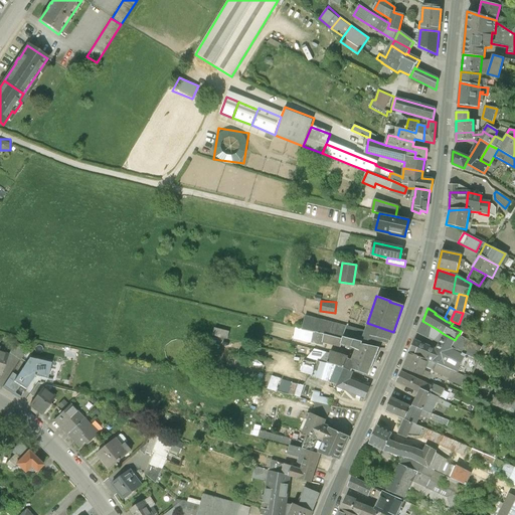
[(472,316),(463,313),(459,324),(466,329),(472,316)]
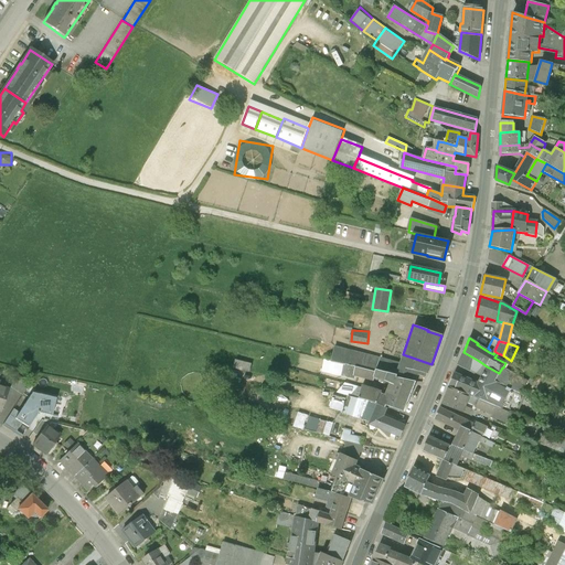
[(403,354),(400,363),(381,359),(336,348),(332,362),(356,368),(376,373),(377,371),(397,375),(396,379),(417,382),(419,375),(427,377),(432,364),(403,354)]
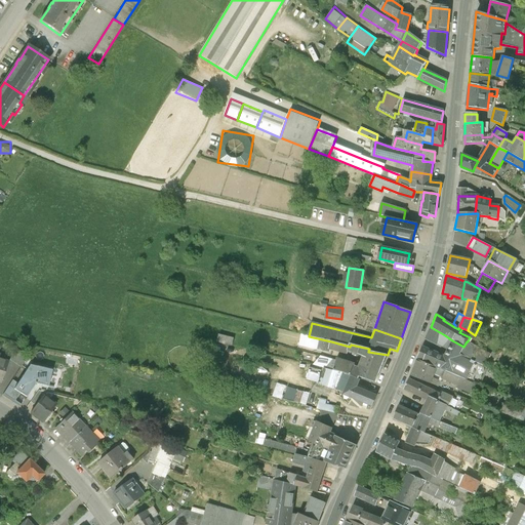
[(445,335),(431,327),(426,339),(439,346),(445,335)]
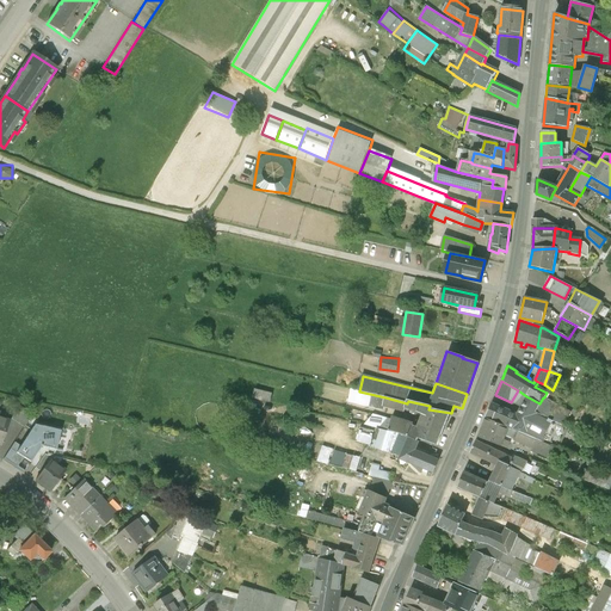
[(386,397),(359,392),(352,390),(349,403),(382,411),(383,407),(386,397)]
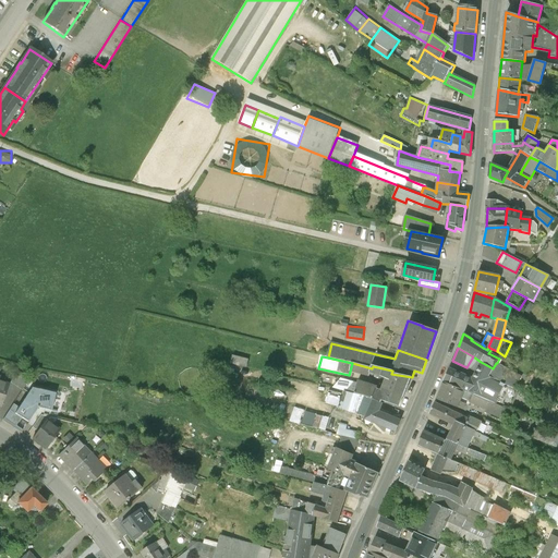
[(493,368),(481,362),(472,379),(449,370),(444,383),(462,389),(473,395),(494,403),(504,385),(488,377),(493,368)]
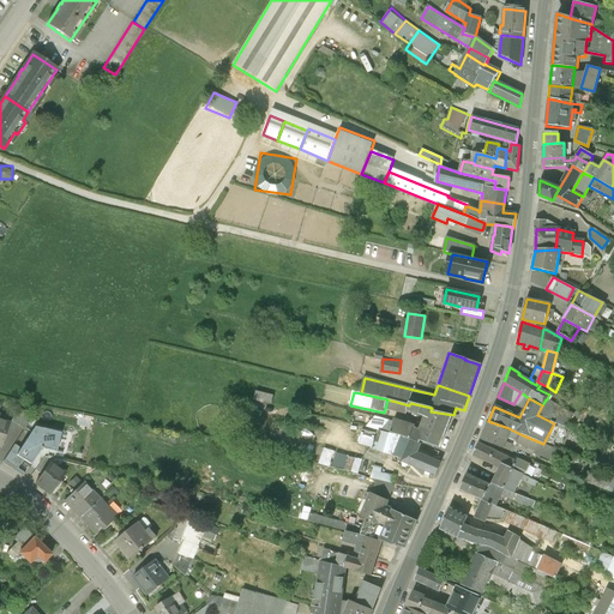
[(409,405),(387,399),(385,409),(407,414),(408,410),(409,405)]
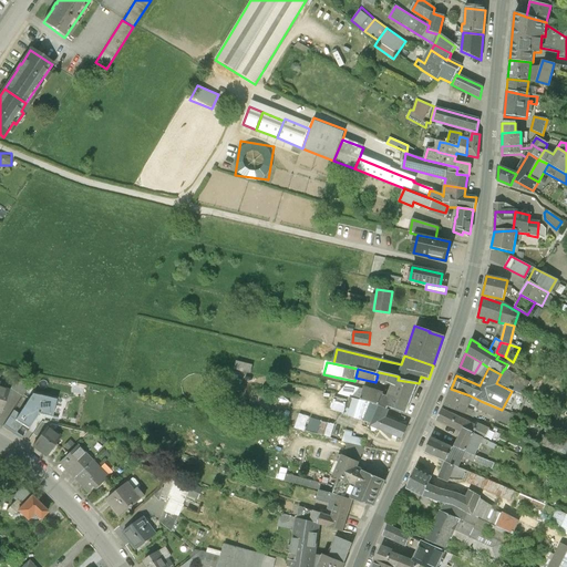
[(419,383),(398,380),(399,377),(379,372),(378,374),(377,379),(393,384),(389,398),(410,403),(419,383)]
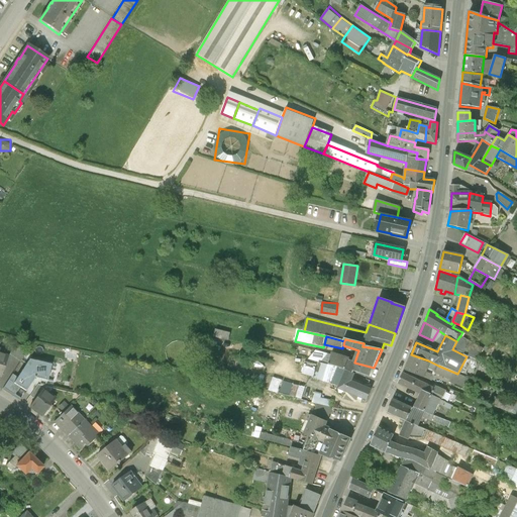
[(27,351),(16,344),(9,354),(20,362),(27,351)]
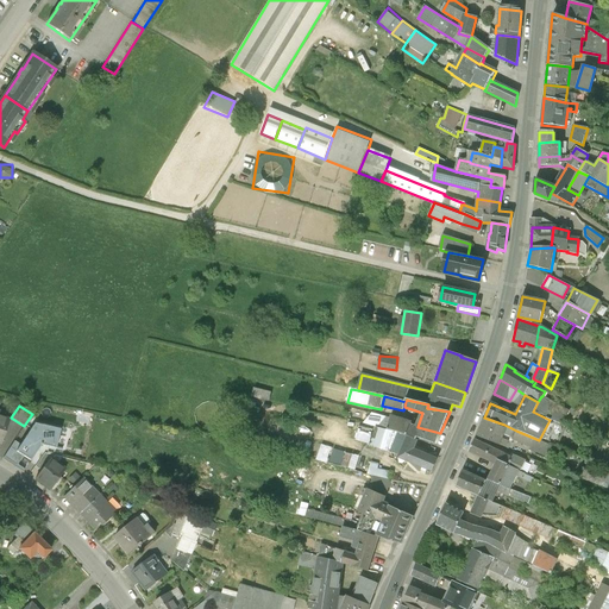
[(440,433),(418,427),(413,426),(412,424),(391,418),(388,431),(399,433),(408,437),(416,440),(418,437),(424,439),(437,444),(440,433)]
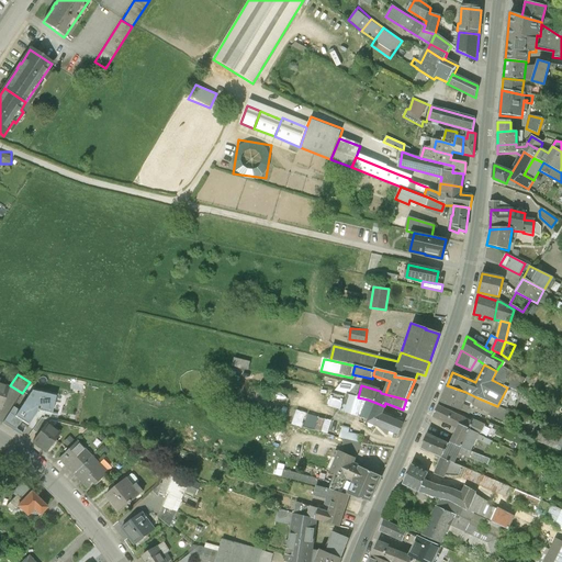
[(465,392),(447,385),(440,402),(460,411),(464,401),(474,404),(476,397),(465,392)]
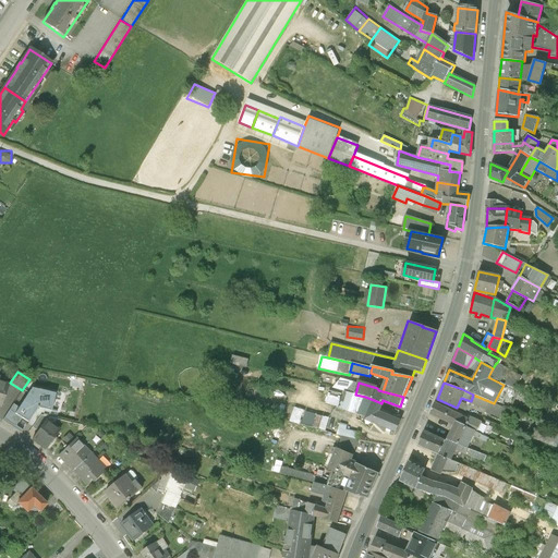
[(22,417),(28,422),(38,408),(51,411),(56,393),(32,388),(19,408),(15,414),(22,417)]
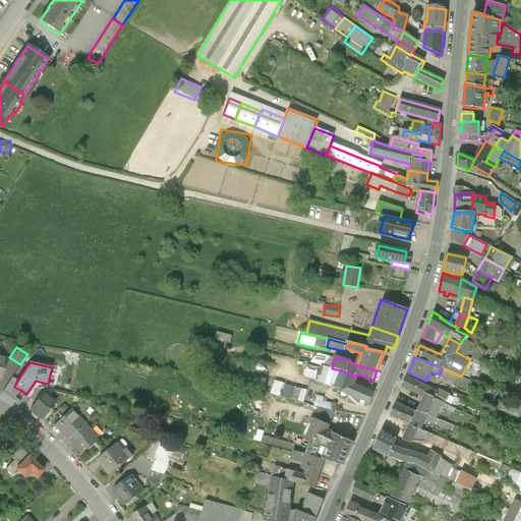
[(341,370),(336,383),(345,387),(343,391),(350,394),(354,386),(358,379),(360,379),(362,375),(357,373),(356,377),(349,373),(341,370)]
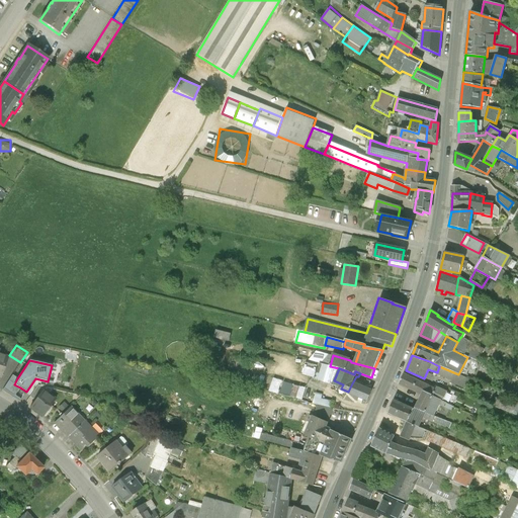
[(435,390),(403,374),(399,384),(422,395),(423,392),(433,397),(432,397),(440,401),(442,402),(446,393),(436,387),(435,390)]
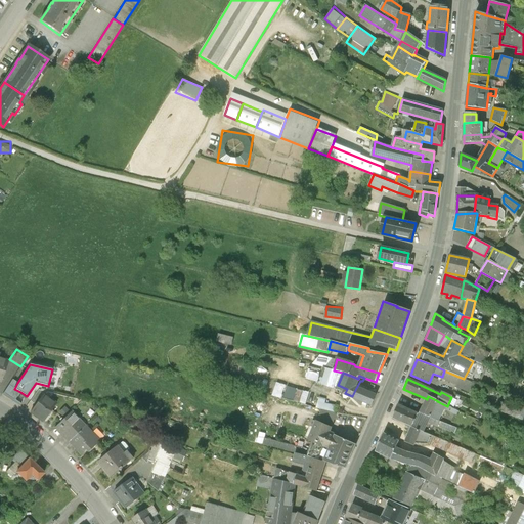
[(17,383),(12,380),(2,394),(19,406),(22,404),(15,400),(20,392),(14,389),(17,383)]
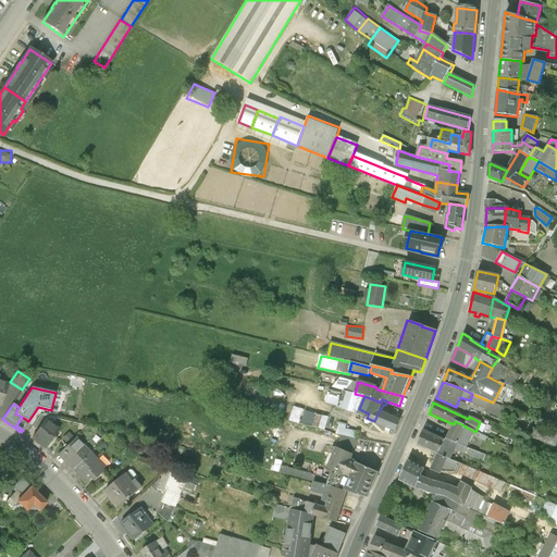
[(291,419),(300,422),(305,408),(295,405),(291,419)]
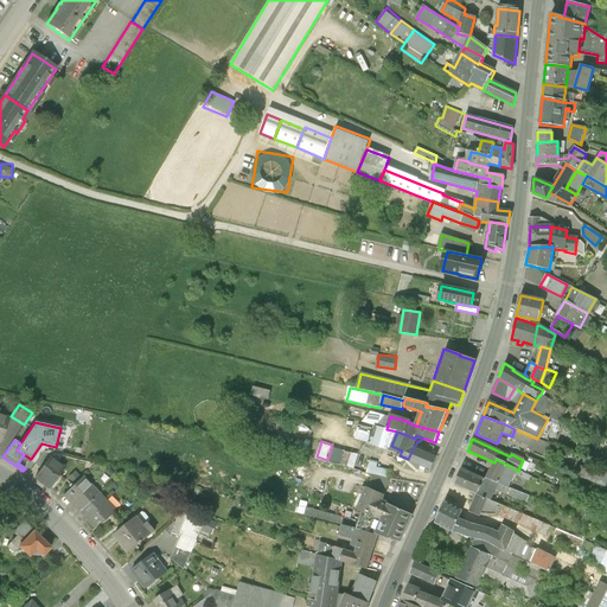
[(355,467),(358,454),(332,446),(328,460),(355,467)]
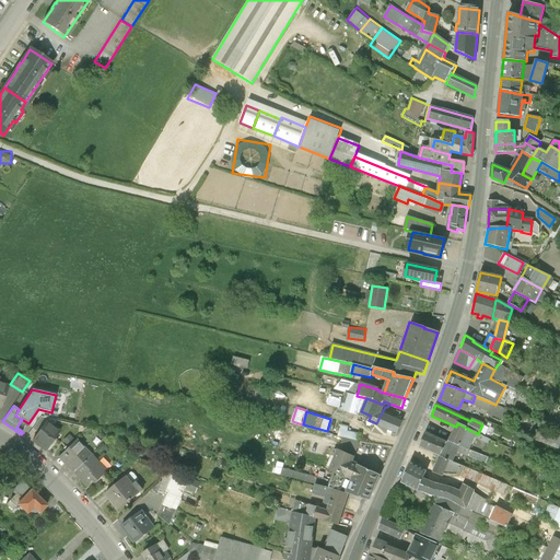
[(371,416),(361,411),(357,422),(363,423),(362,424),(373,430),(374,429),(376,423),(369,420),(371,416)]
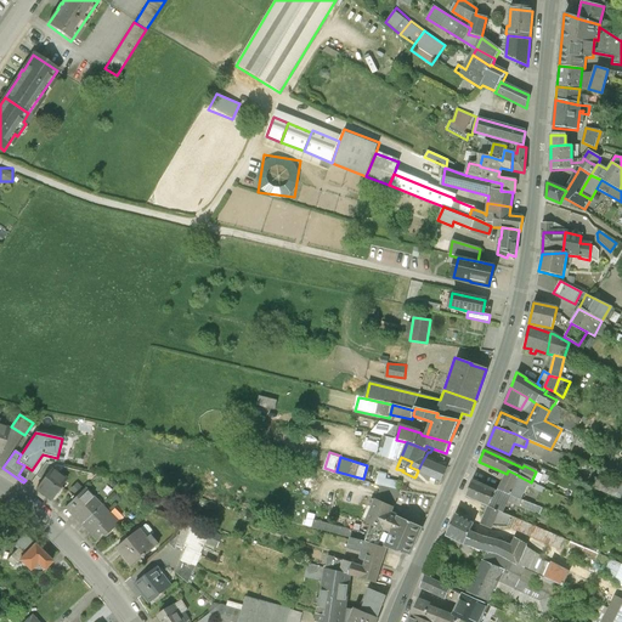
[(450,469),(423,461),(418,470),(416,476),(444,482),(450,469)]
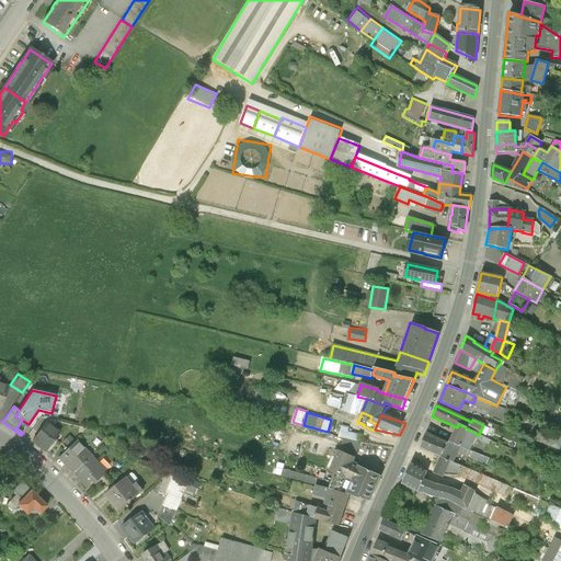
[(41,418),(32,431),(37,434),(45,423),(47,419),(41,418)]
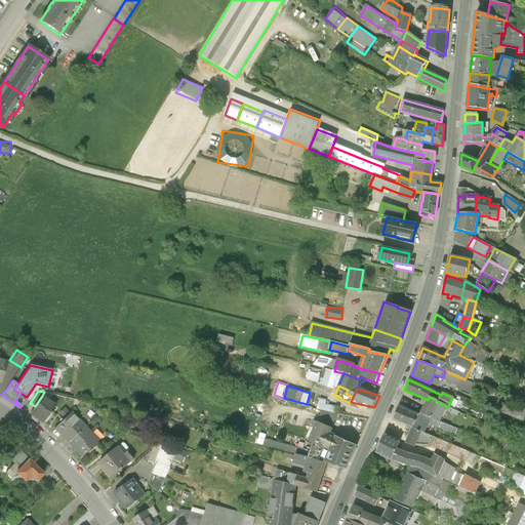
[(46,403),(41,399),(42,397),(42,396),(35,406),(30,412),(43,421),(55,405),(48,400),(46,403)]
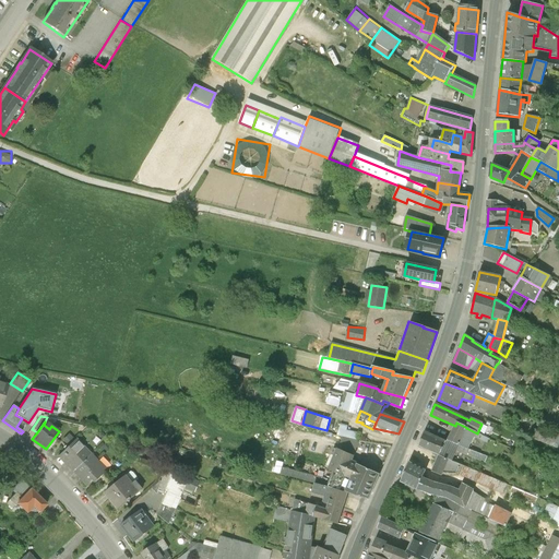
[(467,428),(456,423),(455,426),(448,440),(459,445),(467,450),(475,432),(466,428),(467,428)]
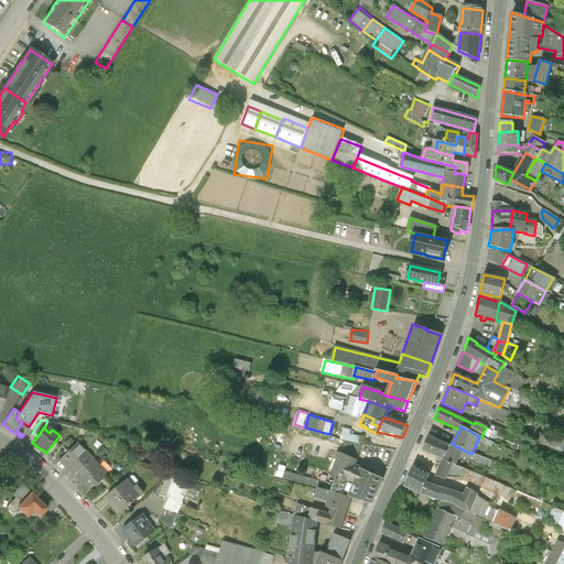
[(451,446),(429,436),(423,449),(443,459),(452,463),(455,464),(463,449),(452,444),(451,446)]
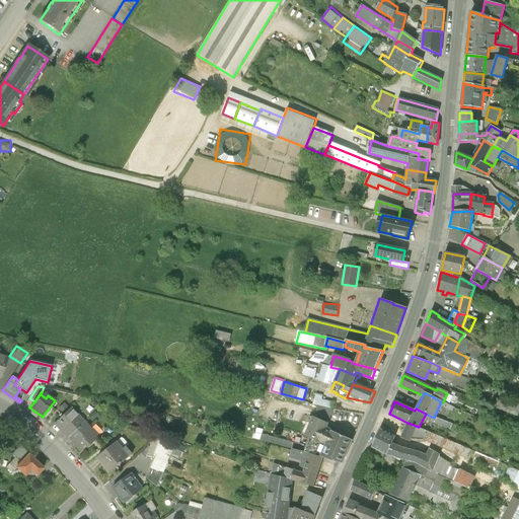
[(335,410),(317,406),(316,412),(330,418),(335,410)]
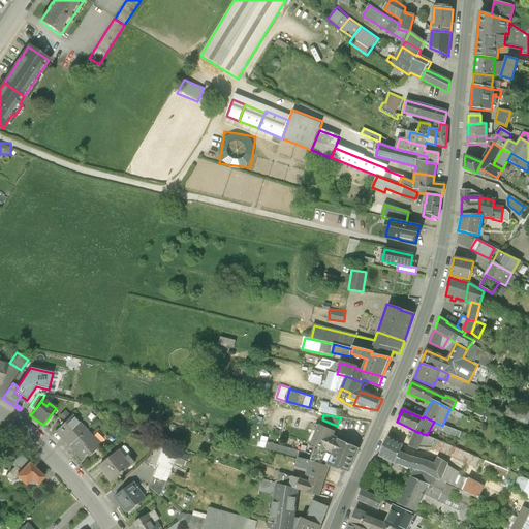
[(70,415),(54,432),(68,446),(85,431),(70,415)]
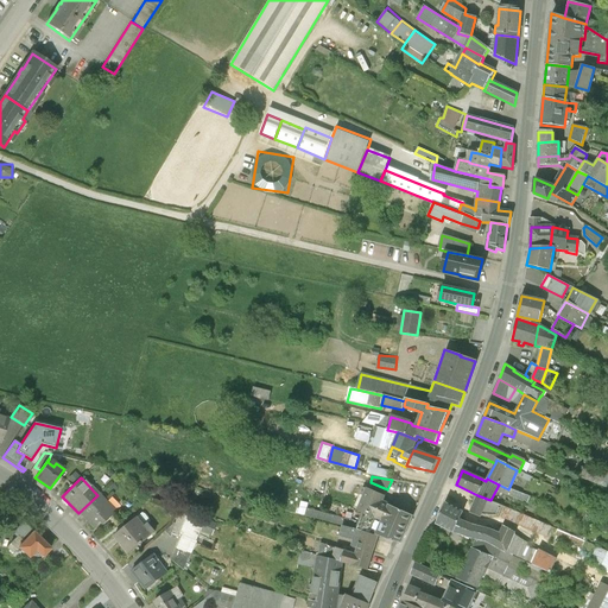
[(387,489),(371,482),(367,489),(385,496),(387,489)]
